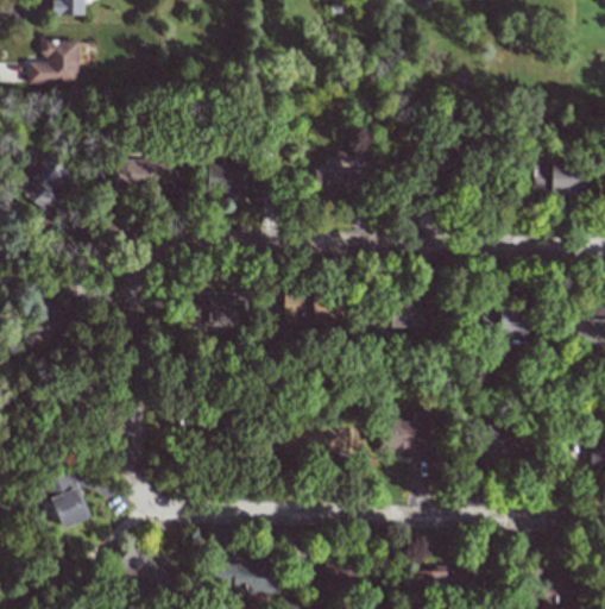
[(61,0),(58,0),(54,0),(54,14),(84,14),(84,0),(61,0)]
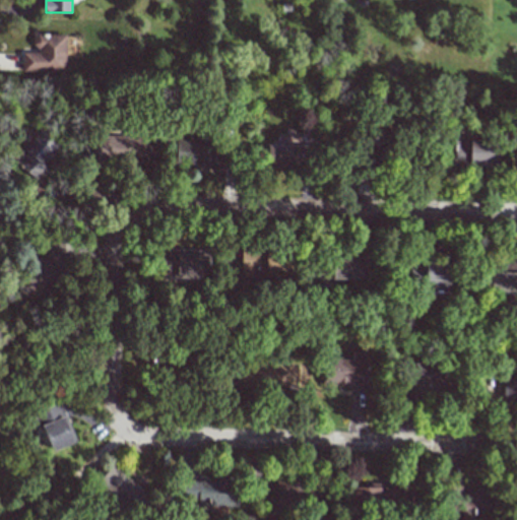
[(24,71),(67,72),(68,35),(37,35),(37,52),(25,52),(24,71)]
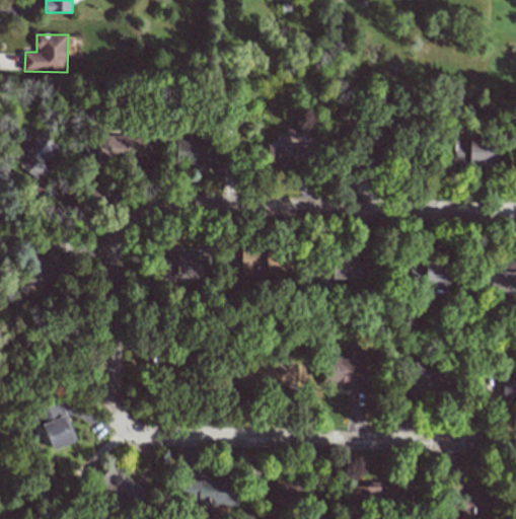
[(16,161),(42,181),(52,169),(46,164),(63,144),(44,129),(16,161)]
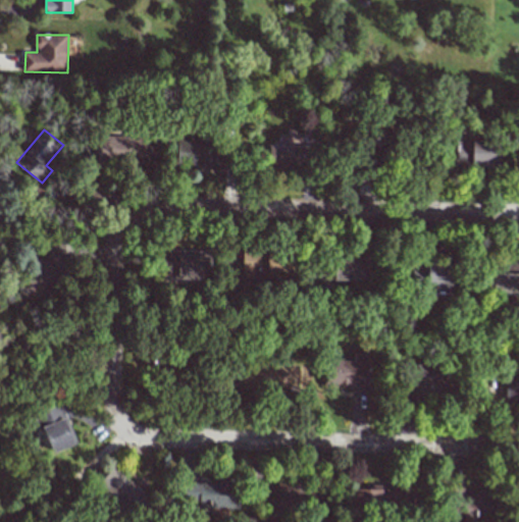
[(99,163),(161,164),(161,136),(99,136),(99,163)]
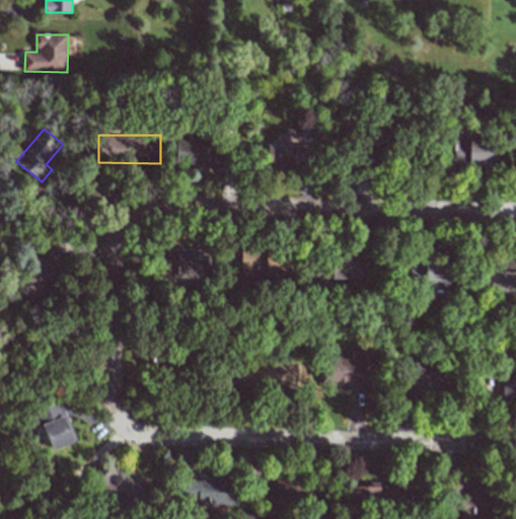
[(178,140),(178,164),(225,165),(225,141),(178,140)]
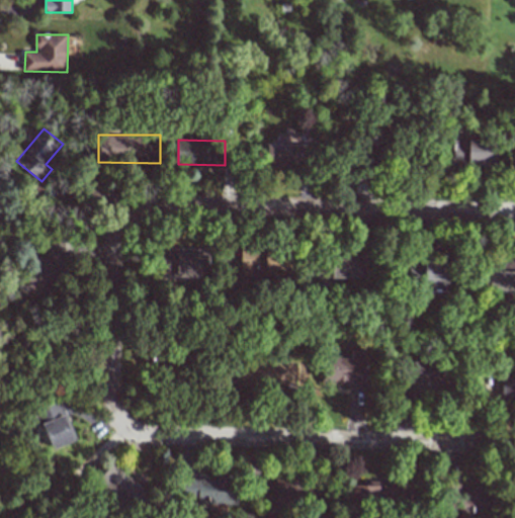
[(498,141),(453,140),(452,163),(497,164),(498,141)]
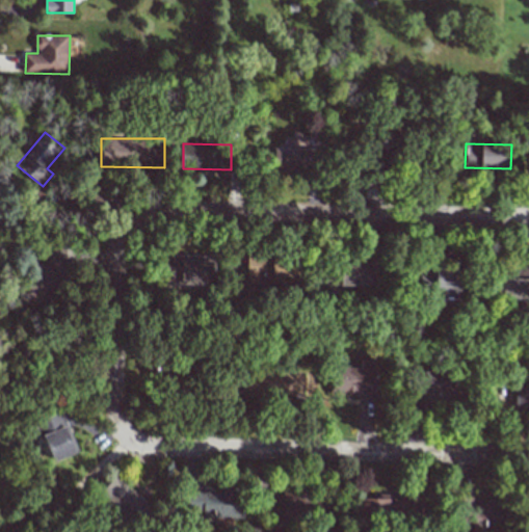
[(316,150),(275,148),(275,158),(271,158),(270,171),(315,173),(316,150)]
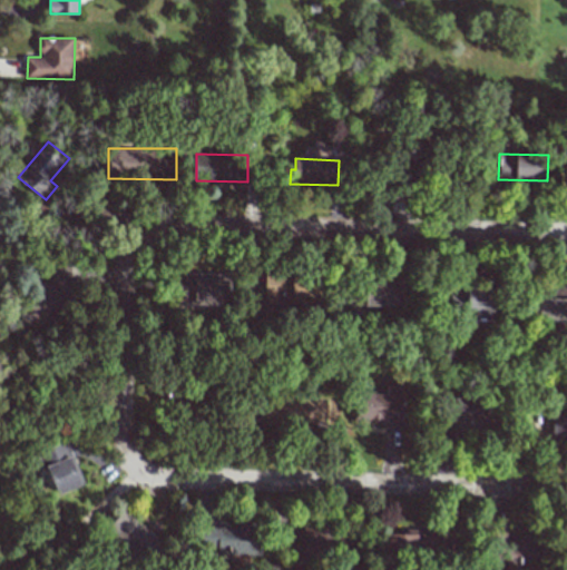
[(57,282),(33,282),(32,308),(71,310),(72,266),(57,266),(57,282)]
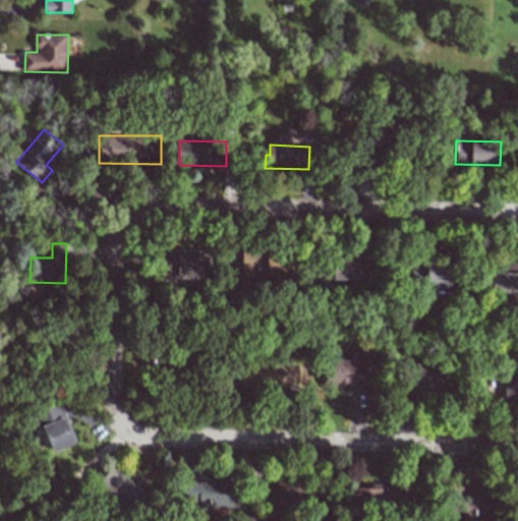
[(213,279),(212,255),(193,255),(193,249),(161,249),(162,280),(213,279)]
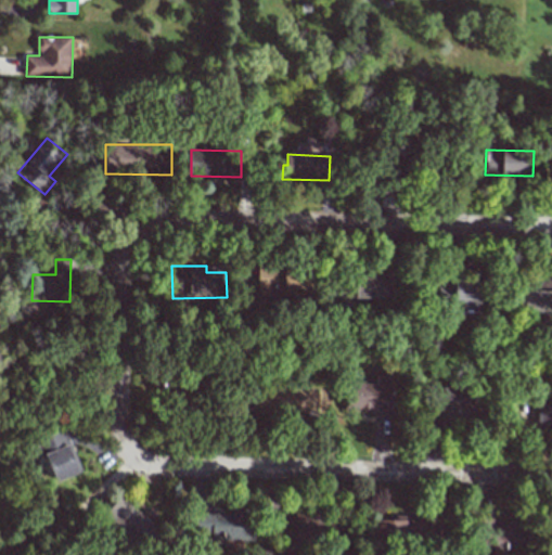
[(315,296),(316,269),(260,268),(259,294),(315,296)]
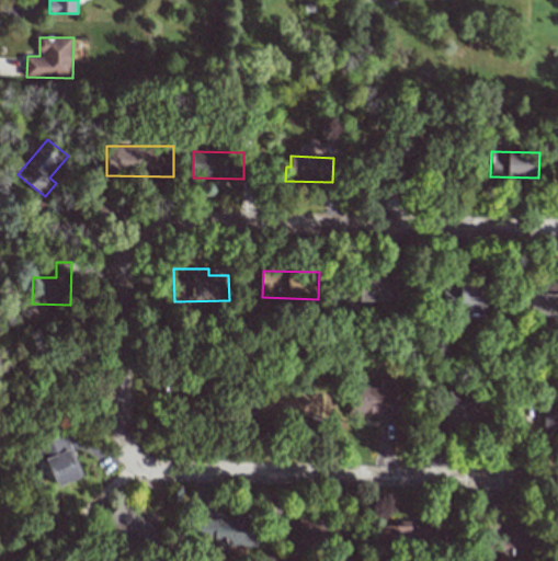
[(394,302),(394,294),(400,294),(400,275),(389,275),(389,279),(361,278),(361,301),(394,302)]
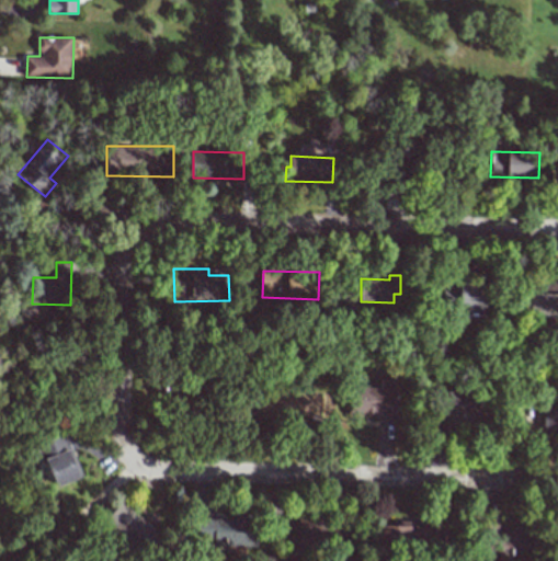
[(487,315),(488,283),(445,281),(444,310),(462,311),(462,313),(487,315)]
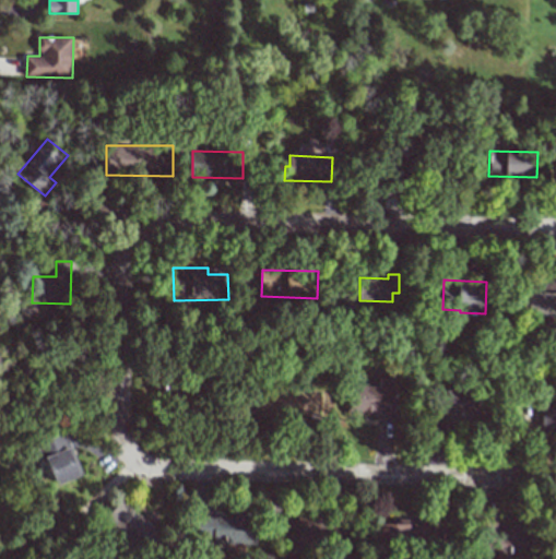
[(530,316),(555,316),(555,293),(531,293),(530,316)]
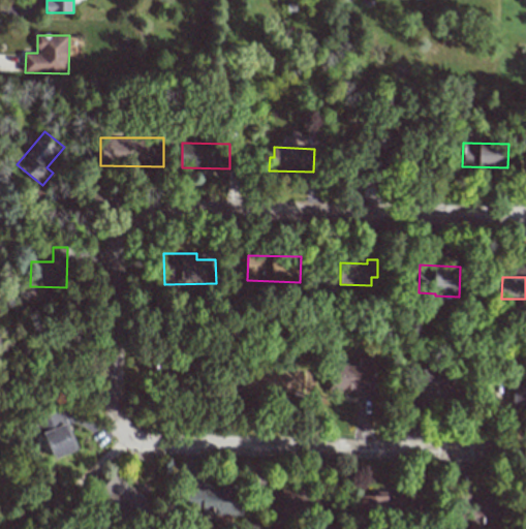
[(361,366),(334,366),(333,394),(376,395),(377,359),(361,358),(361,366)]
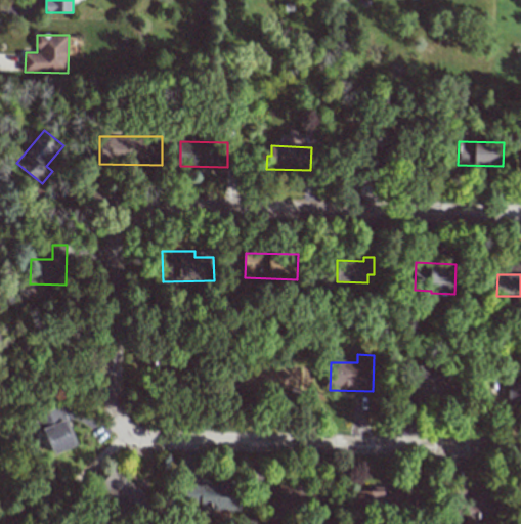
[(305,366),(233,365),(233,389),(304,390),(305,366)]
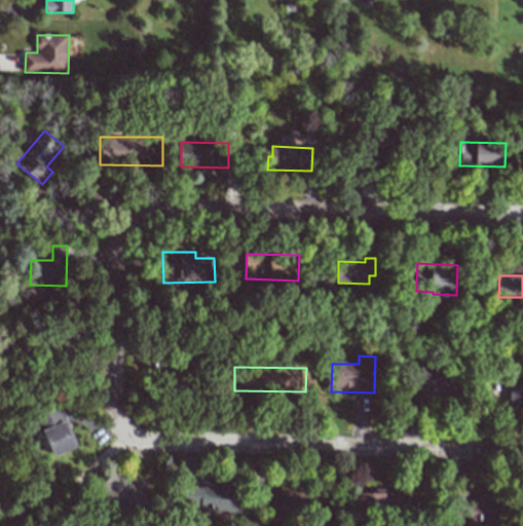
[(438,376),(437,369),(418,369),(419,400),(460,398),(459,375),(438,376)]
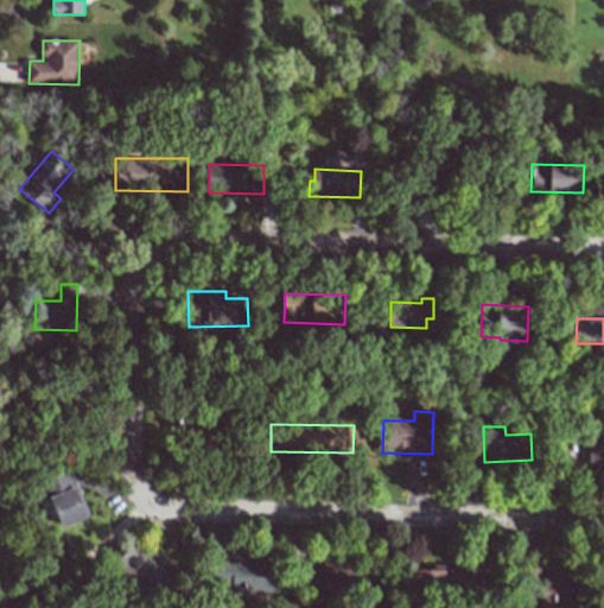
[(603,436),(590,437),(591,469),(603,469),(603,436)]
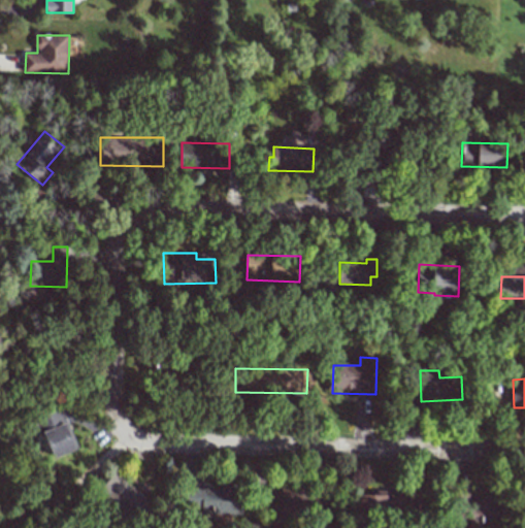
[(79,450),(64,407),(38,417),(53,458),(79,450)]
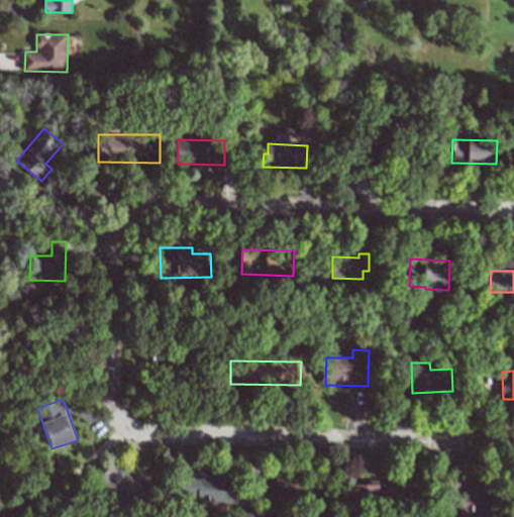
[(149,492),(113,461),(97,482),(132,512),(149,492)]
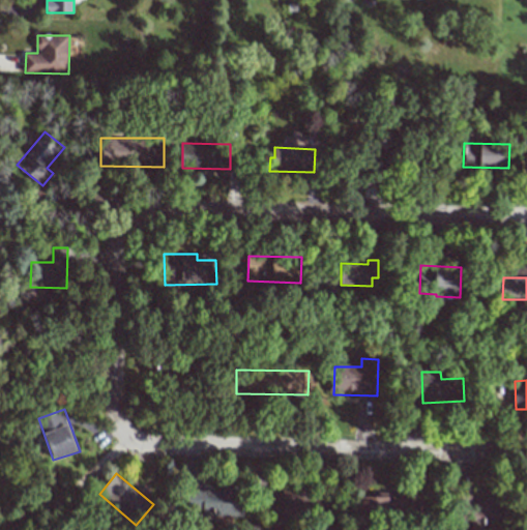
[(245,516),(245,489),(186,490),(187,509),(204,509),(204,516),(245,516)]
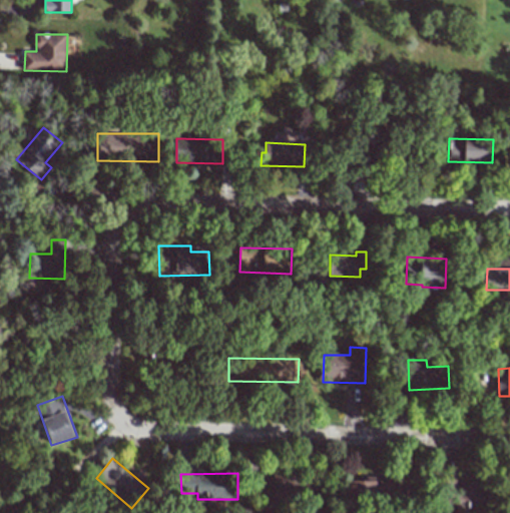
[(275,475),(274,498),(323,500),(324,477),(275,475)]
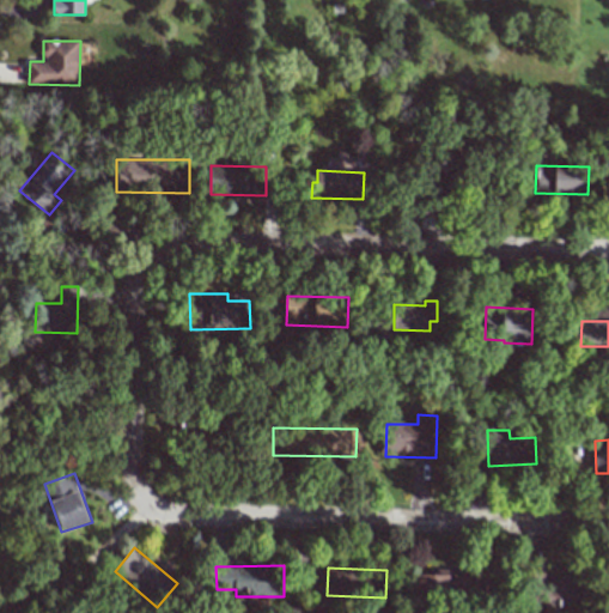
[(470,570),(434,570),(434,575),(415,574),(415,595),(470,596),(470,570)]
